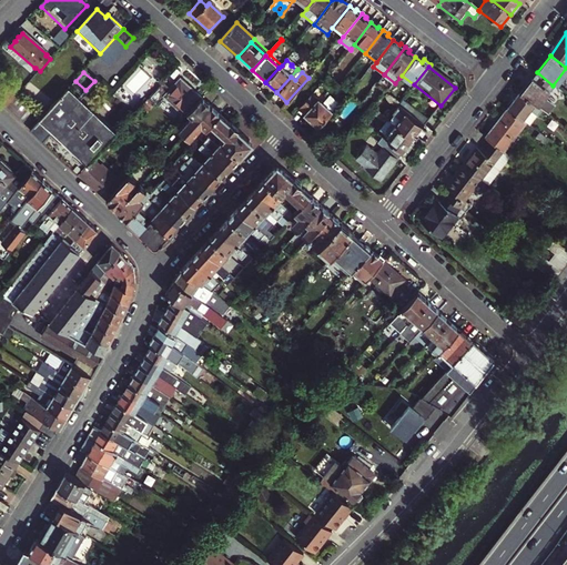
[(537,72),(519,94),(538,108),(539,109),(547,114),(554,107),(544,100),(554,87),(553,86),(537,72)]
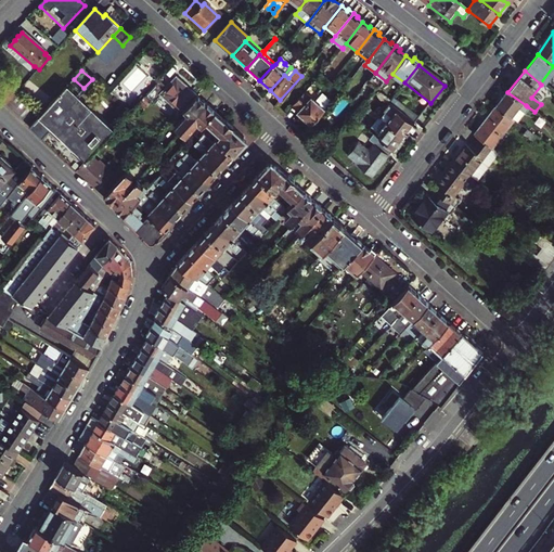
[(402,86),(404,82),(393,74),(390,76),(402,86)]
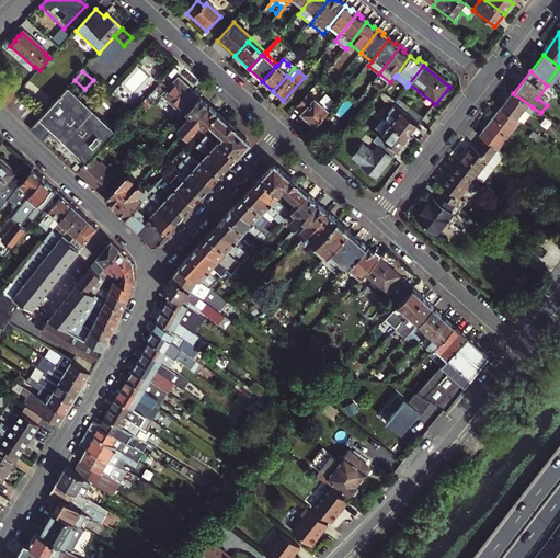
[(183,115),(185,113),(198,98),(178,79),(168,90),(160,82),(146,99),(153,105),(162,95),(183,115)]
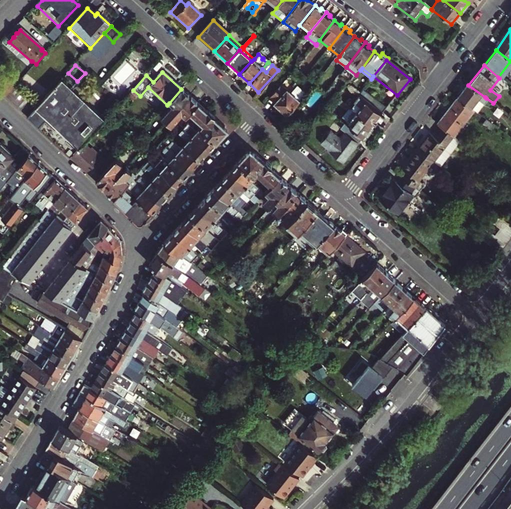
[(0,93),(5,98),(17,85),(11,79),(0,91),(0,93)]
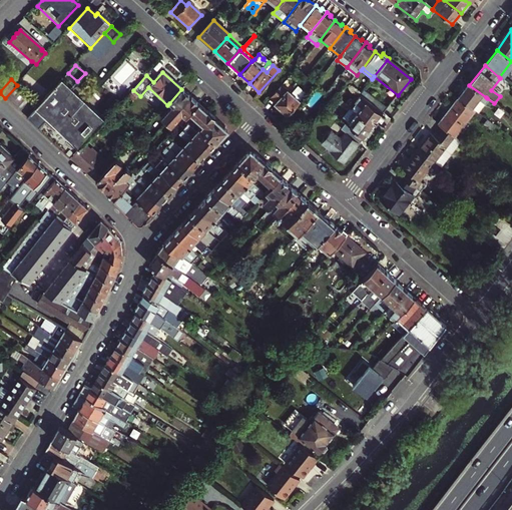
[(70,159),(83,145),(105,121),(61,81),(39,105),(27,118),(70,159)]
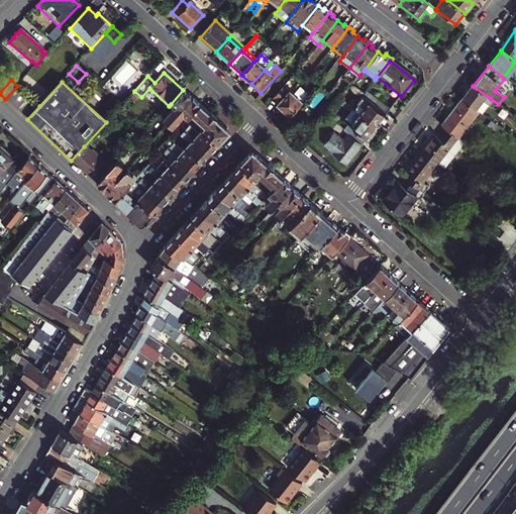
[(5,99),(11,104),(23,91),(17,86),(5,99)]
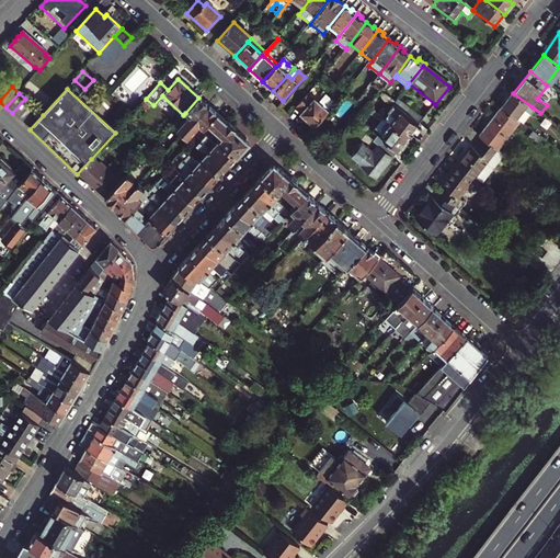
[(533,107),(532,106),(513,93),(501,110),(515,121),(524,111),(528,114),(533,107)]
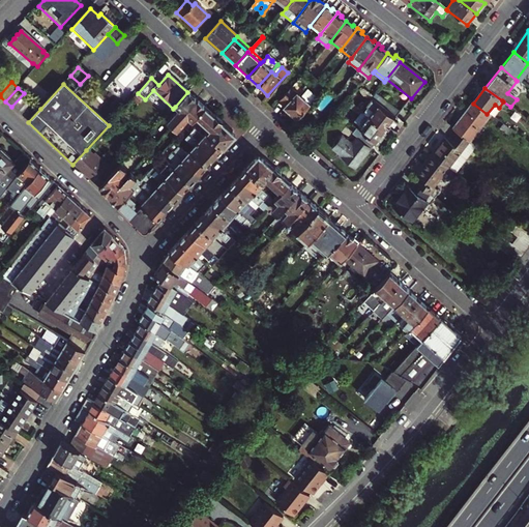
[(277,104),(297,121),(311,107),(291,89),(277,104)]
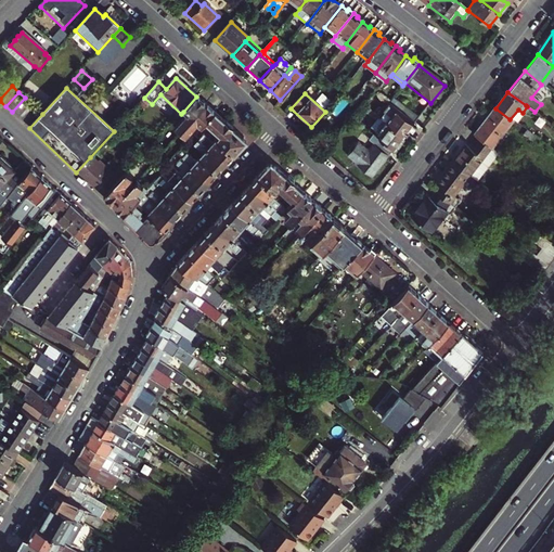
[(175,128),(180,132),(206,105),(196,97),(183,112),(188,115),(175,128)]
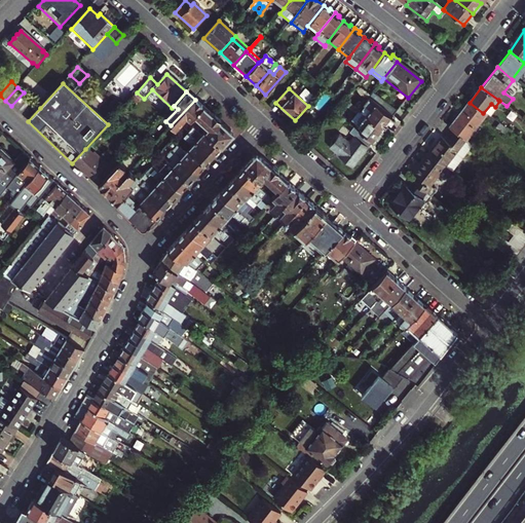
[(11,106),(16,111),(29,98),(24,92),(11,106)]
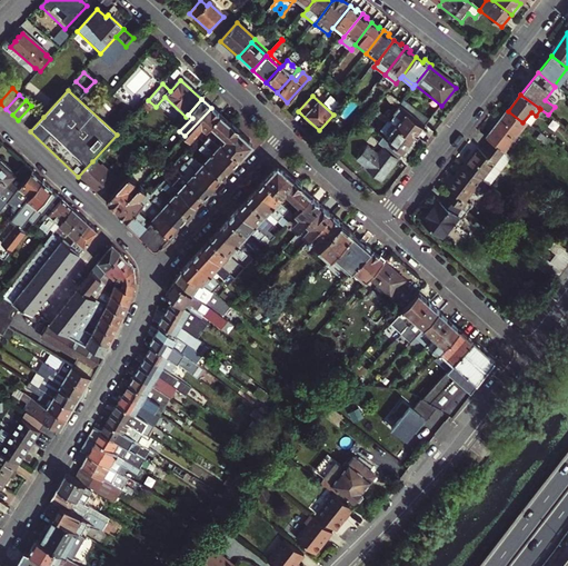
[(425,127),(429,121),(414,109),(404,100),(398,107),(409,115),(425,127)]
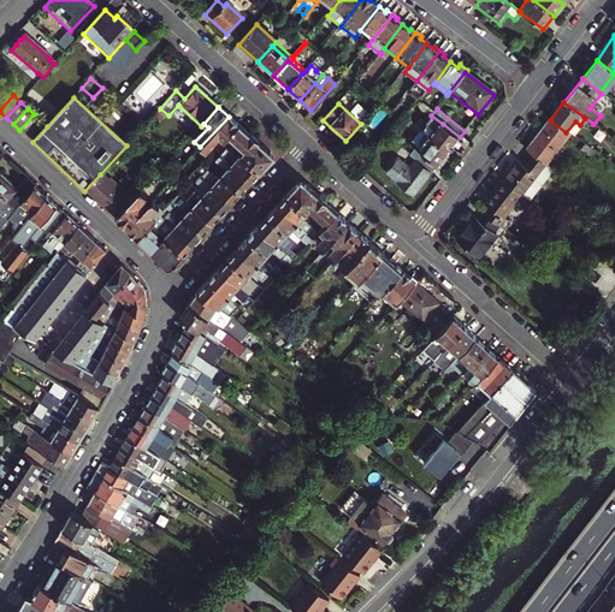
[(19,130),(27,136),(40,120),(34,114),(19,130)]
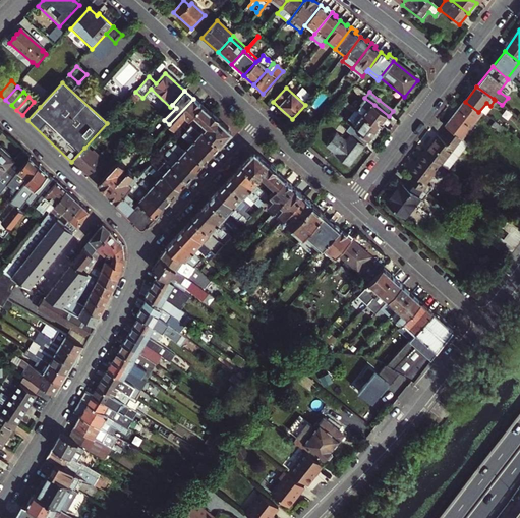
[(391,118),(389,116),(374,105),(364,98),(359,104),(361,105),(356,111),(358,112),(379,128),(385,121),(387,123),(391,118)]
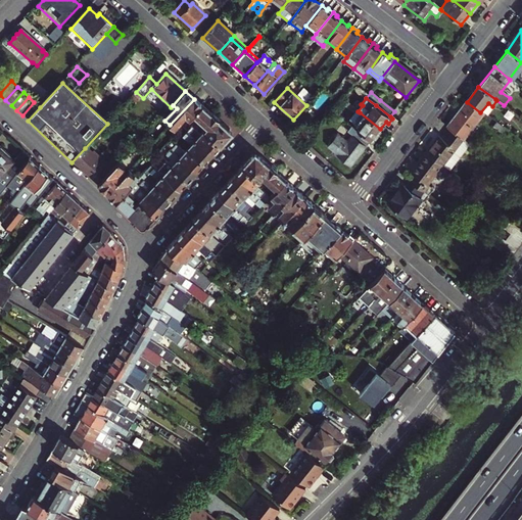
[(191,120),(194,115),(202,106),(194,99),(170,125),(175,130),(186,117),(190,121),(191,120)]
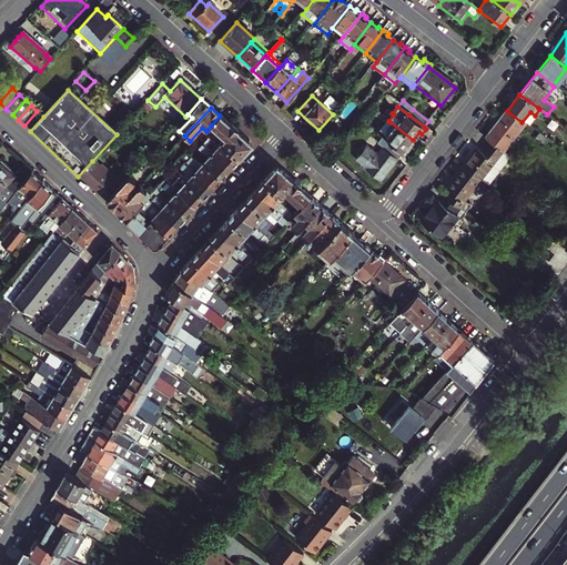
[(24,125),(30,131),(43,117),(37,111),(24,125)]
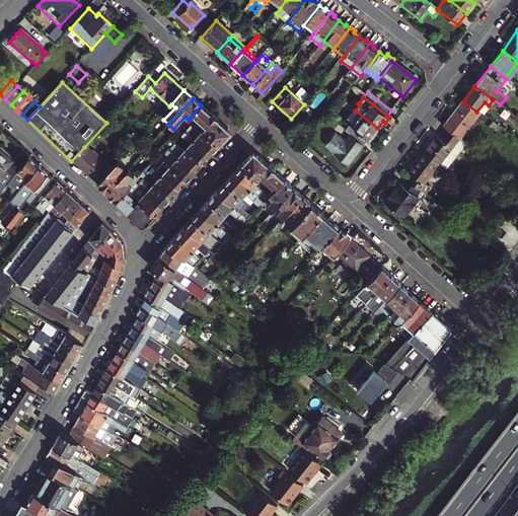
[(459,139),(460,140),(481,114),(476,112),(463,101),(443,127),(447,130),(459,139)]
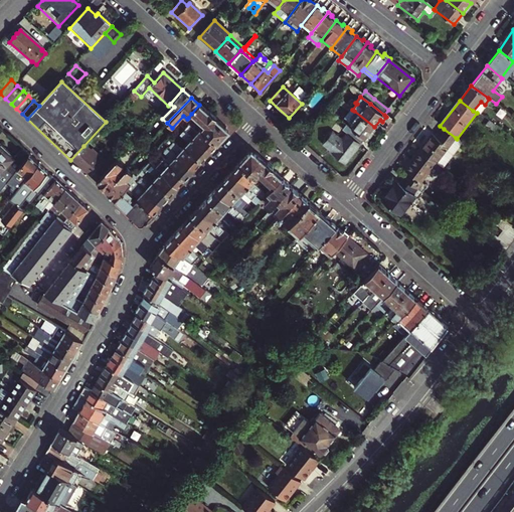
[(217,145),(226,136),(225,129),(215,120),(215,117),(210,113),(207,113),(199,105),(191,114),(200,122),(205,127),(201,131),(217,145)]
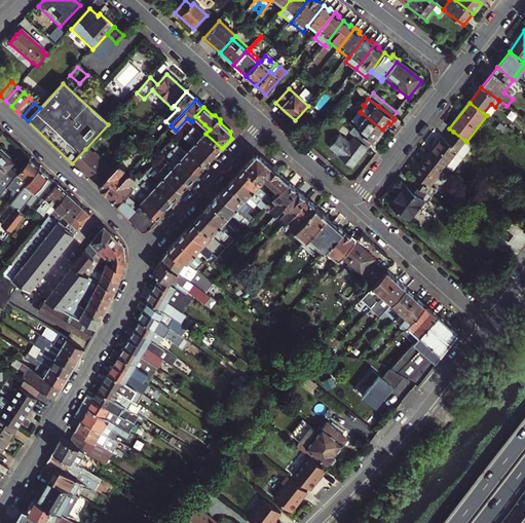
[(380,137),(378,136),(382,129),(362,113),(358,119),(359,120),(353,126),(359,132),(373,142),(374,141),(376,142),(380,137)]
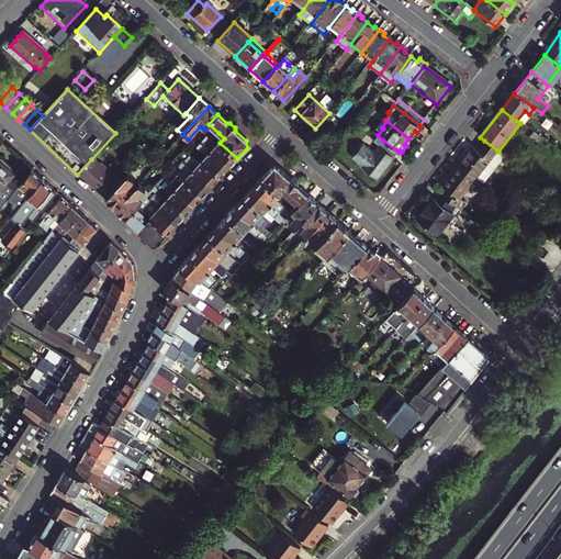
[(214,137),(219,133),(209,124),(205,129),(214,137)]
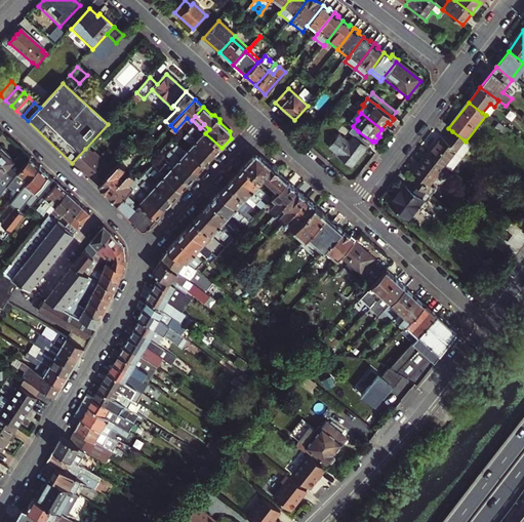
[(501,133),(505,129),(498,124),(495,128),(501,133)]
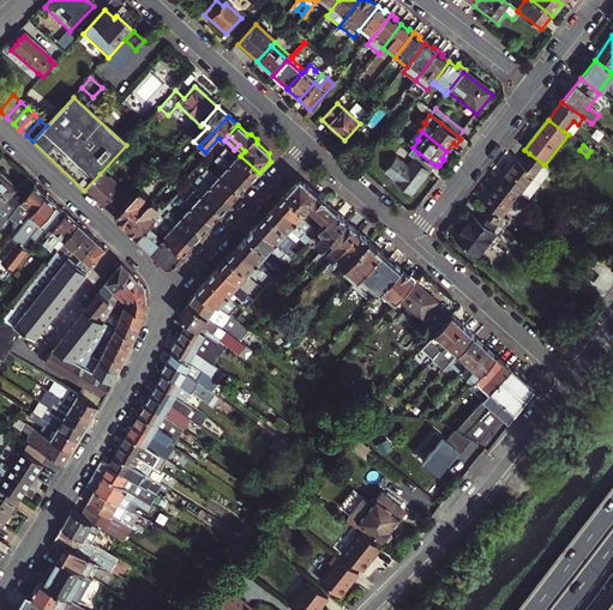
[(251,182),(259,173),(240,156),(236,159),(227,151),(222,156),(251,182)]
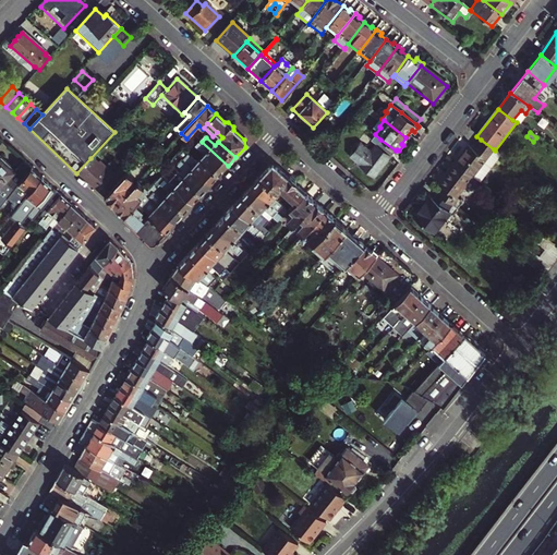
[(359,168),(374,179),(390,157),(391,158),(396,152),(396,151),(380,140),(371,153),(360,144),(350,158),(360,166),(359,168)]
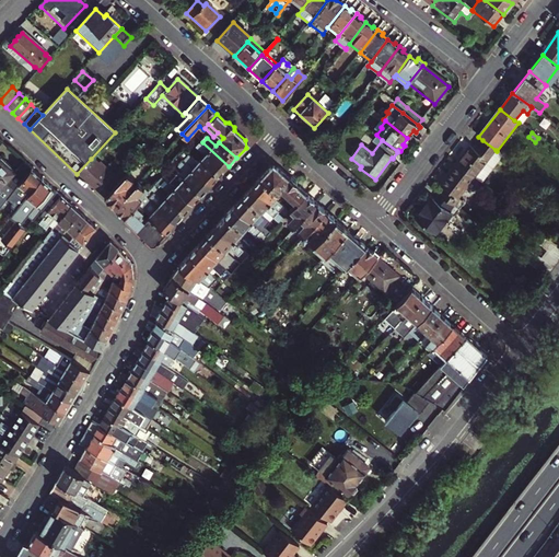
[(457,165),(474,178),(496,150),(482,140),(475,151),(470,148),(457,165)]
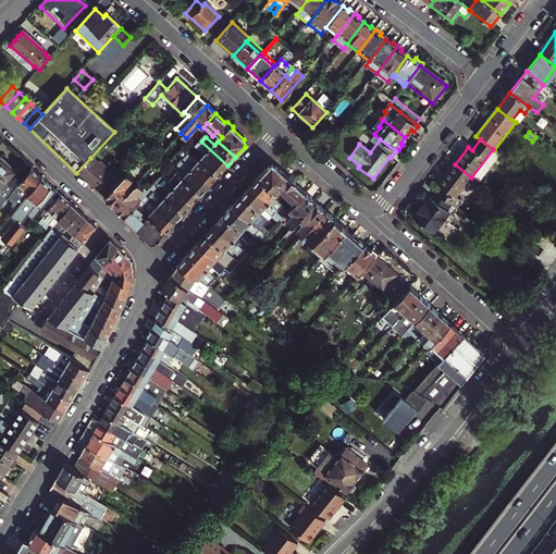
[(218,175),(227,165),(201,142),(195,148),(204,157),(200,160),(218,175)]
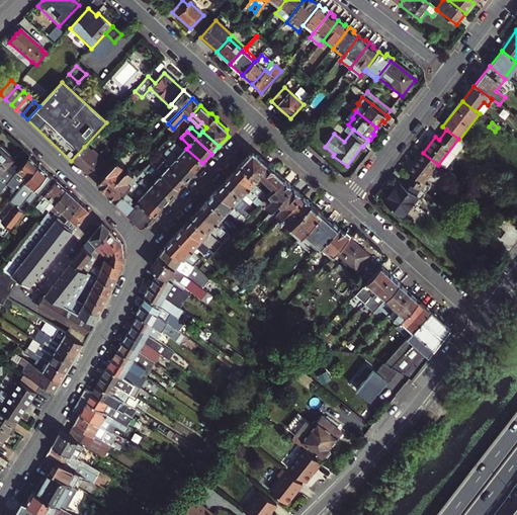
[(165,144),(170,149),(175,145),(169,140),(165,144)]
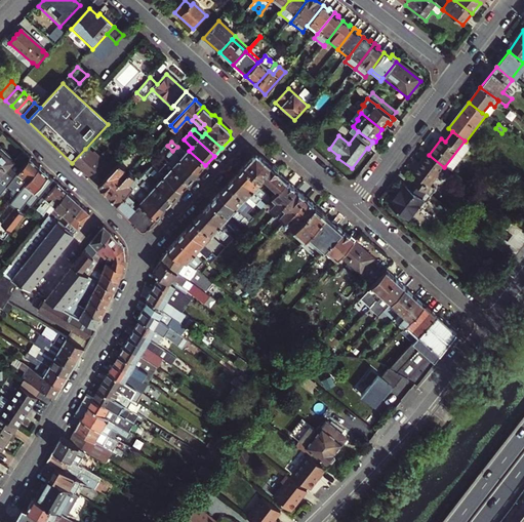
[(197,174),(205,165),(189,151),(186,155),(180,150),(177,147),(172,151),(197,174)]
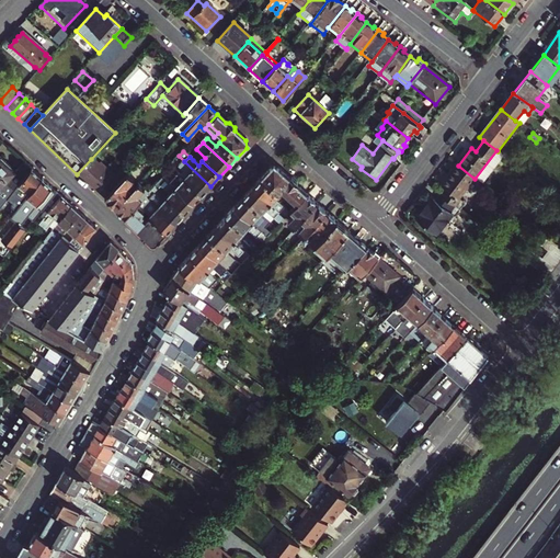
[(198,166),(202,161),(197,157),(193,160),(198,166)]
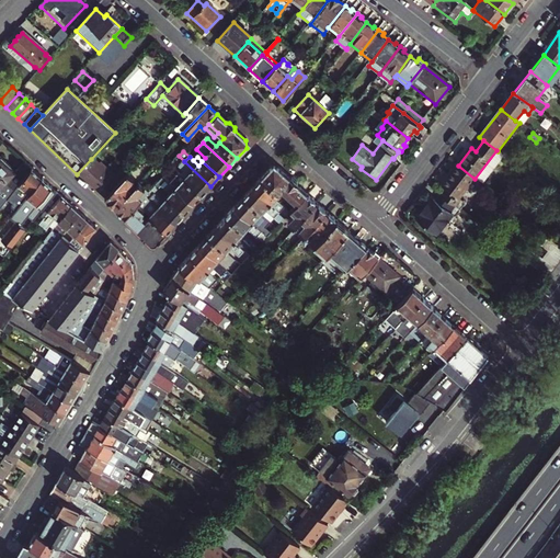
[(32,170),(24,163),(14,173),(0,159),(0,209),(11,195),(32,170)]
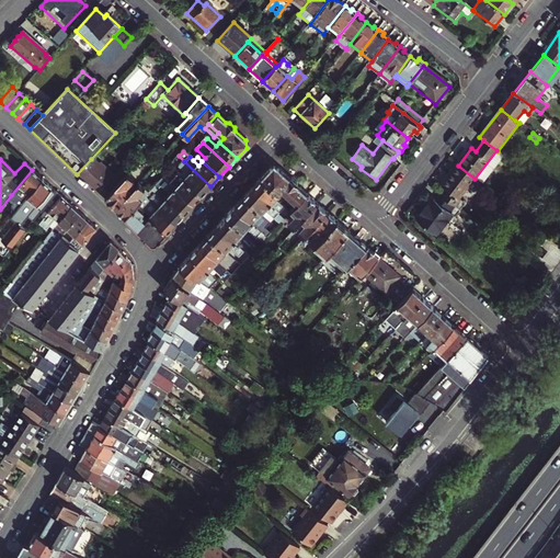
[(114,177),(112,178),(98,166),(91,159),(77,174),(105,200),(127,175),(121,169),(114,177)]
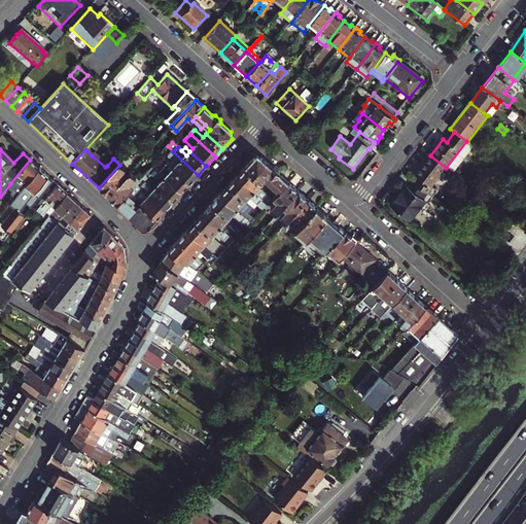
[(189,184),(198,175),(173,151),(168,158),(176,166),(173,169),(189,184)]
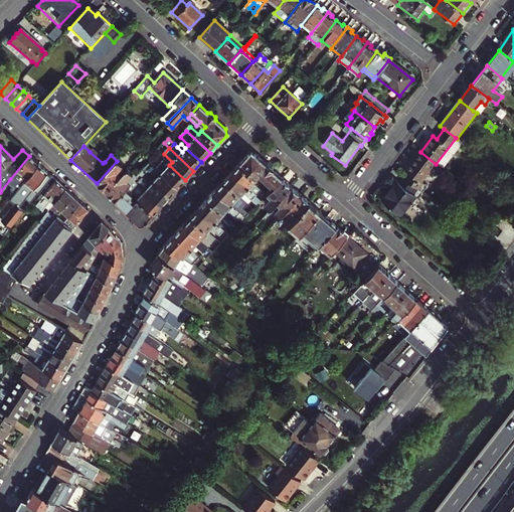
[(103,163),(105,162),(92,150),(90,152),(103,163)]
